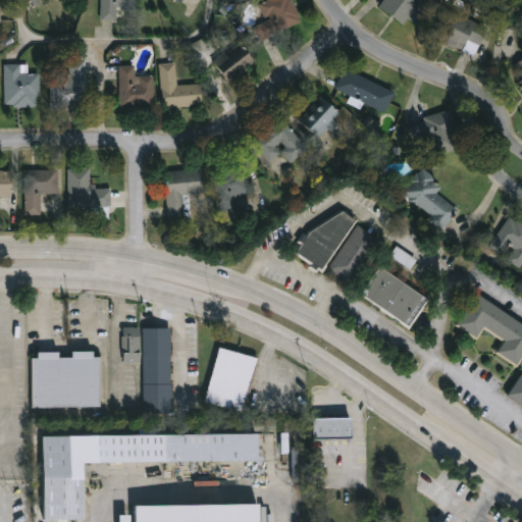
[(116,21),(100,20),(100,0),(134,0),(134,8),(116,8),(116,21)]
